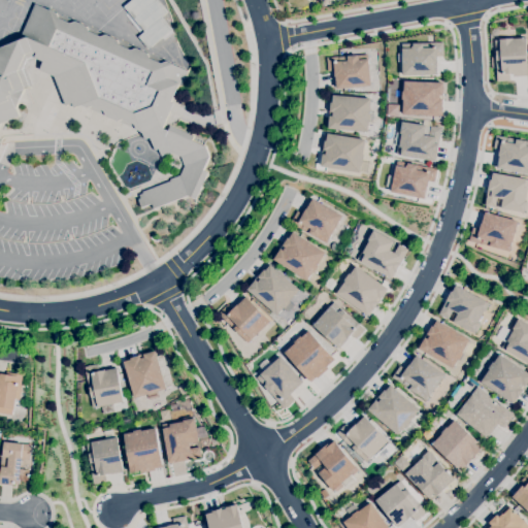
[(0,47),(19,41),(34,4),(187,71),(180,86),(177,85),(169,103),(172,104),(170,110),(162,129),(167,131),(169,126),(193,136),(191,141),(204,147),(208,157),(202,171),(207,173),(195,199),(187,196),(154,209),(152,204),(141,208),(138,200),(140,199),(138,195),(142,194),(141,192),(169,182),(169,179),(178,175),(183,167),(179,158),(170,153),(161,157),(158,150),(154,152),(149,138),(144,140),(141,133),(136,130),(134,127),(121,121),(117,122),(105,117),(104,113),(91,107),(87,108),(80,105),(73,108),(72,103),(65,106),(54,77),(39,70),(42,63),(34,59),(28,63),(25,68),(32,87),(24,90),(15,108),(20,117),(0,124),(0,47)]
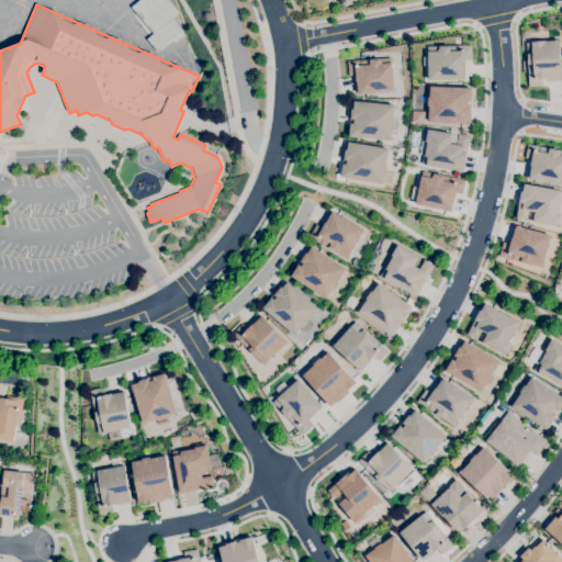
[(560,41),(561,80),(542,82),(543,86),(529,87),(526,43),(531,43),(531,42),(560,41)]
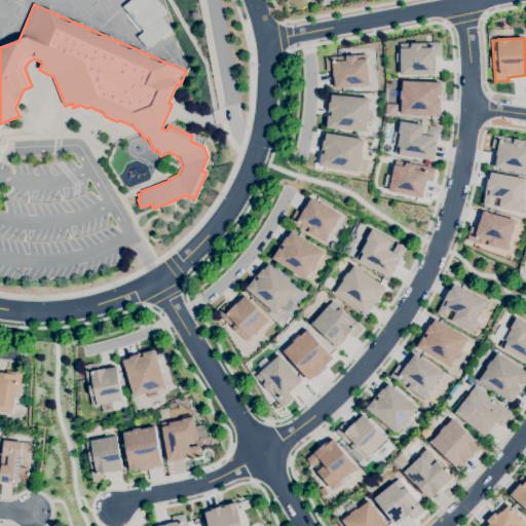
[(399,43),(400,76),(434,75),(434,47),(420,47),(420,43),(399,43)]
